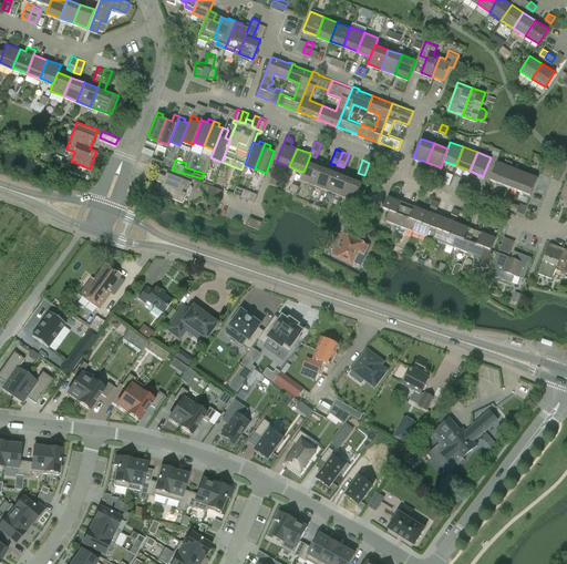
[(504,184),(511,165),(497,160),(490,178),(504,184)]
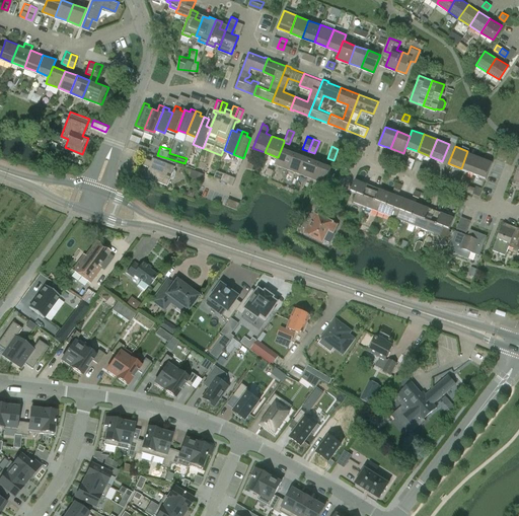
[(277,157),(275,164),(287,168),(294,151),(282,147),(278,157),(277,157)]
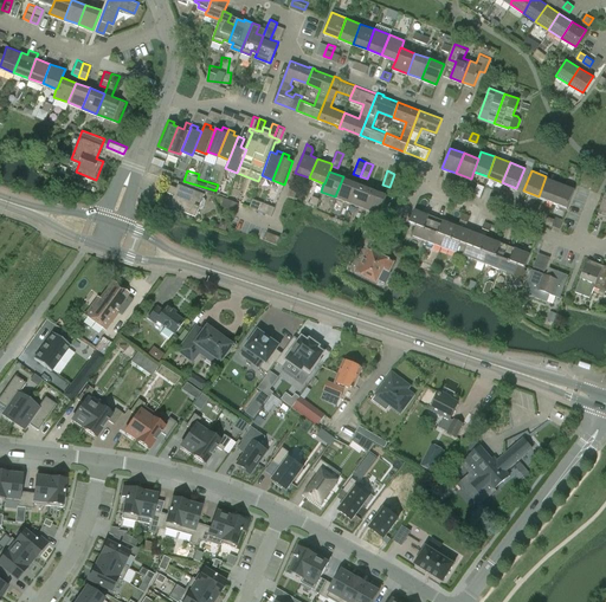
[(343,176),(335,196),(349,202),(358,182),(343,176)]
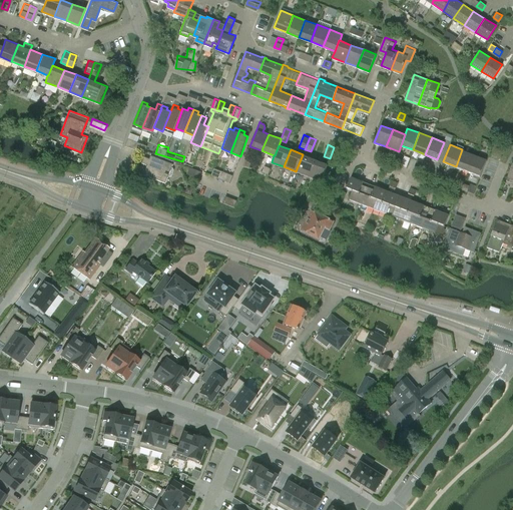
[(456,166),(468,170),(474,154),(462,149),(456,166)]
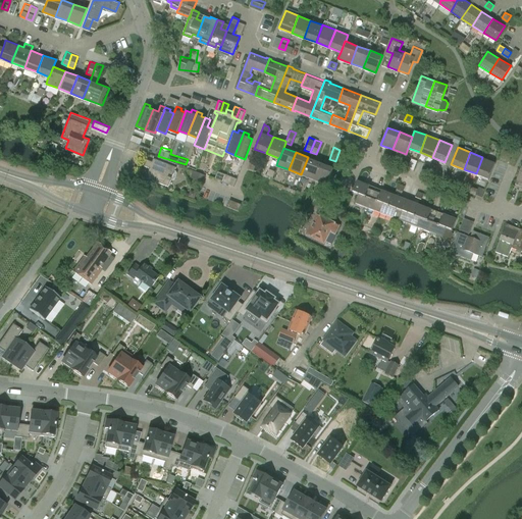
[(171,180),(173,179),(176,173),(175,171),(174,170),(176,165),(156,157),(155,161),(147,158),(145,164),(150,166),(146,175),(168,185),(170,179),(171,180)]
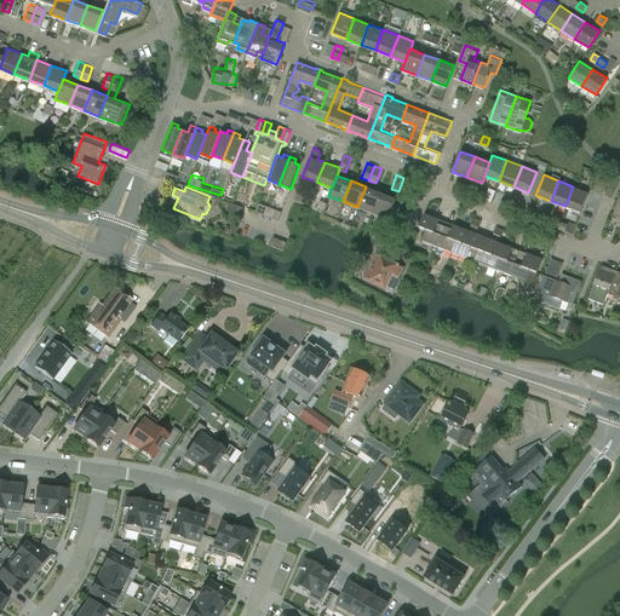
[(366,186),(357,207),(373,213),(380,193),(366,186)]
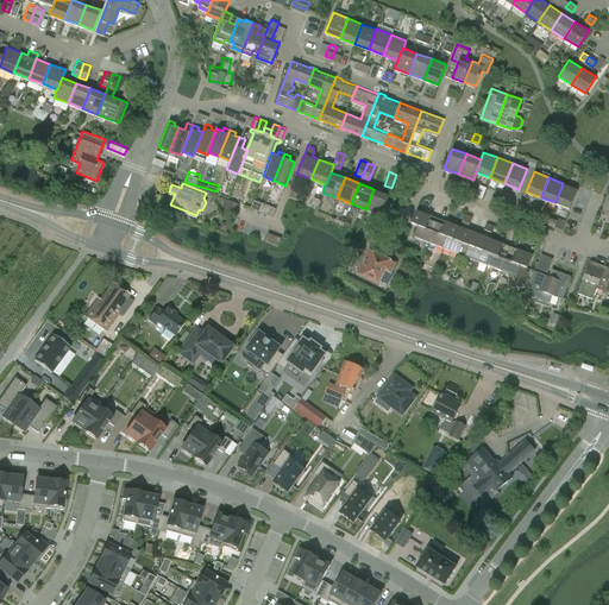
[(563,183),(556,202),(570,208),(578,188),(563,183)]
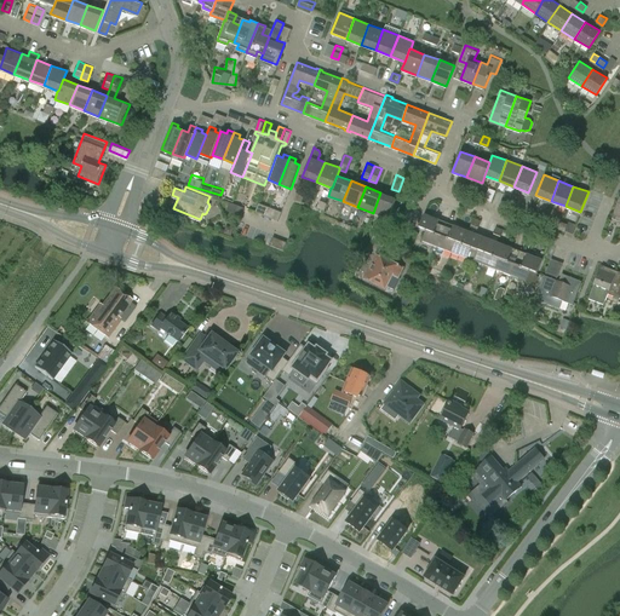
[(294,197),(302,200),(304,193),(297,190),(294,197)]
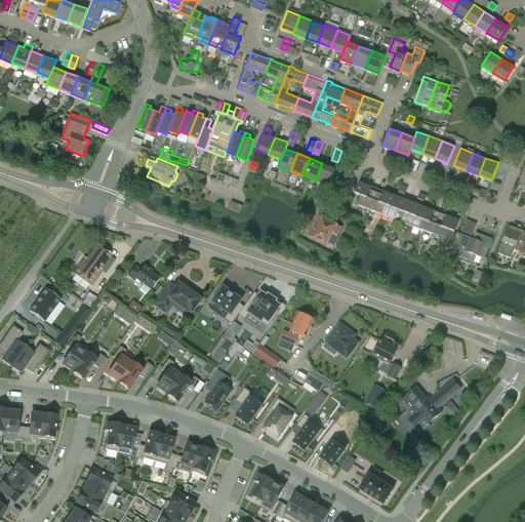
[(322,163),(316,181),(328,185),(334,167),(322,163)]
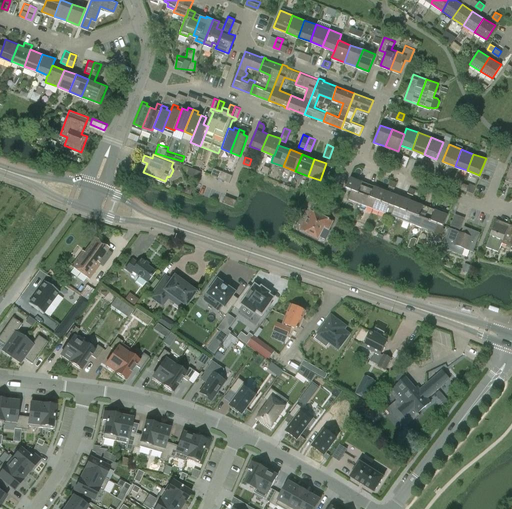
[(200,174),(202,169),(191,165),(188,170),(200,174)]
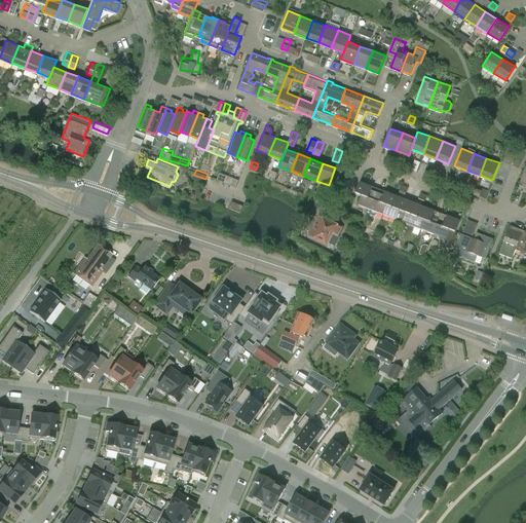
[(451,174),(448,183),(460,188),(464,179),(451,174)]
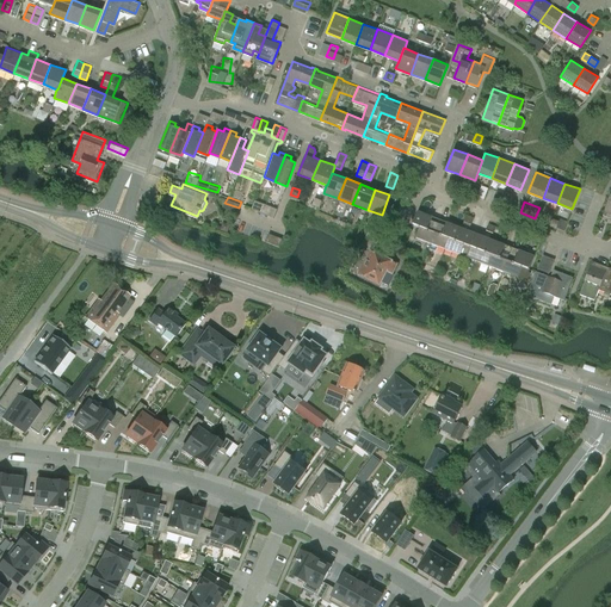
[(431,241),(440,217),(418,209),(413,222),(420,225),(415,236),(431,241)]
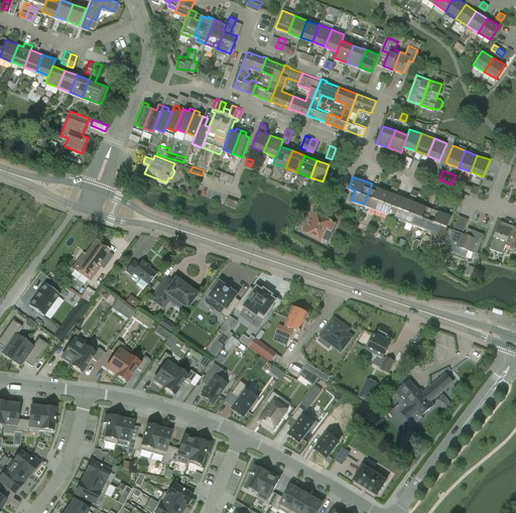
[(394,179),(391,185),(398,187),(400,182),(394,179)]
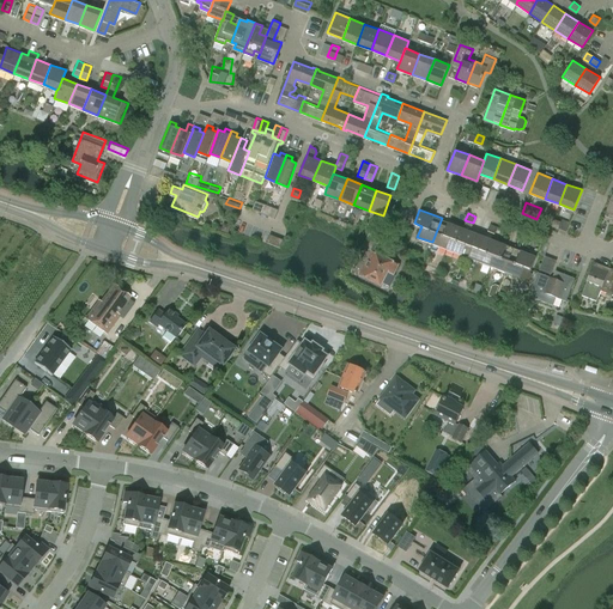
[(463,226),(442,218),(432,242),(447,248),(450,237),(457,239),(463,226)]
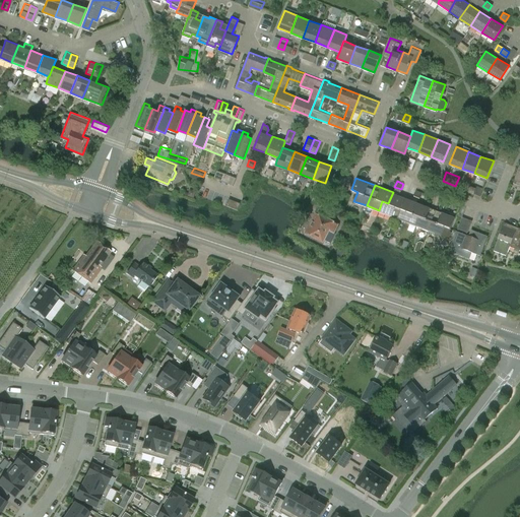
[(401,189),(394,187),(393,192),(388,203),(382,201),(379,210),(397,217),(405,197),(399,195),(401,189)]
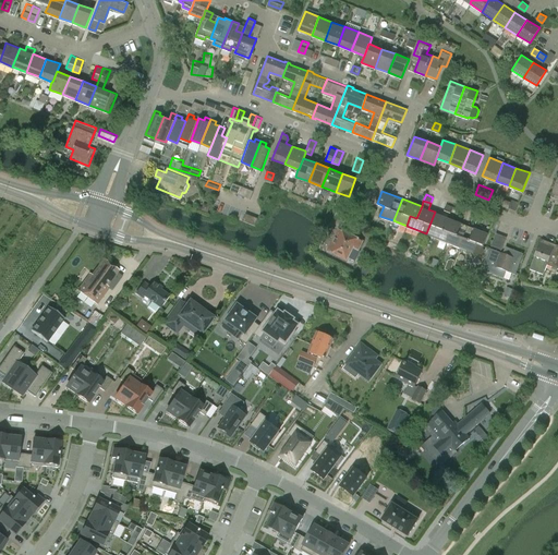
[(444,208),(450,212),(452,205),(446,203),(444,208)]
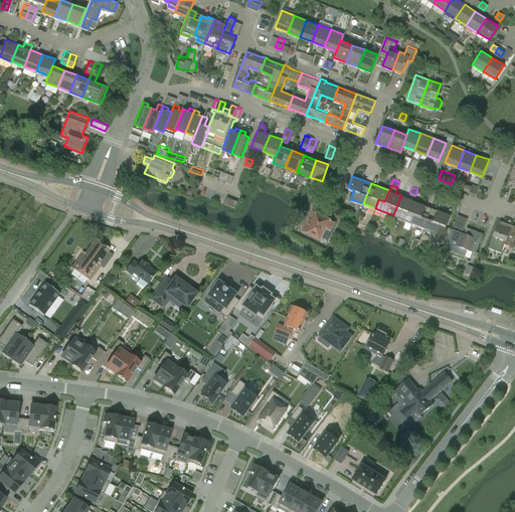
[(238,200),(226,195),(223,202),(235,206),(238,200)]
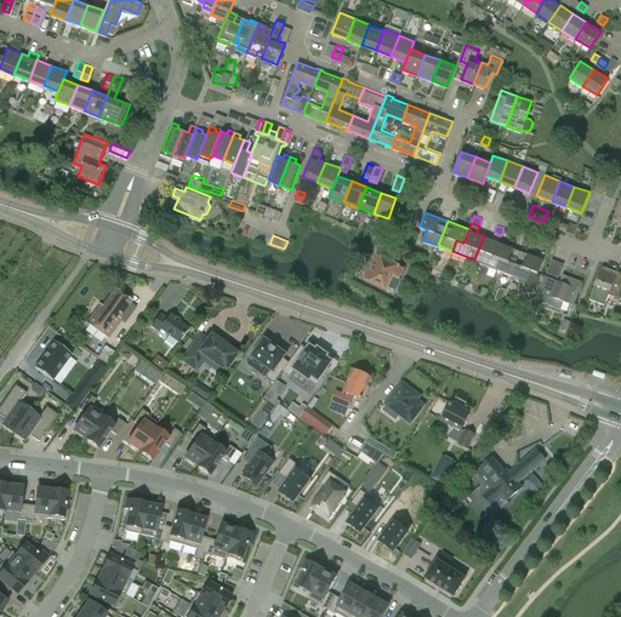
[(474,260),(496,268),(501,257),(494,255),(499,241),(484,235),(474,260)]
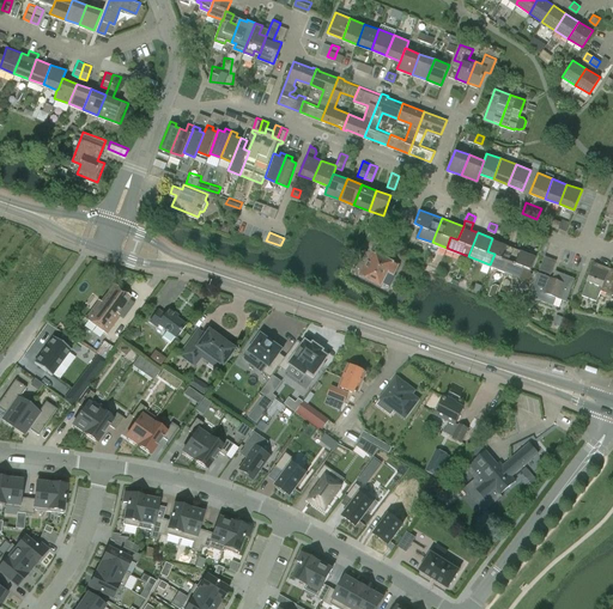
[(505,270),(514,247),(492,238),(487,251),(495,254),(490,265),(505,270)]
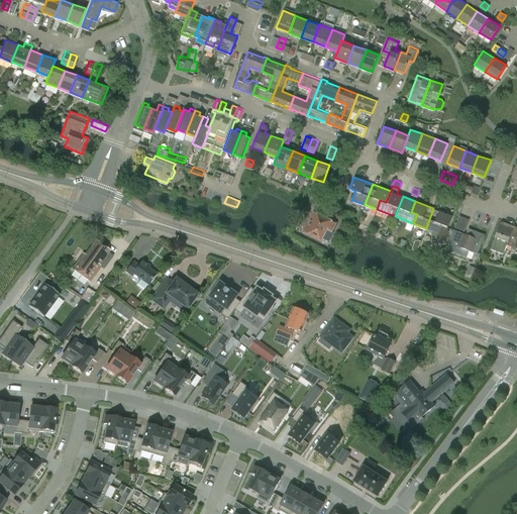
[(324,207),(321,208),(319,213),(314,210),(303,230),(321,240),(327,227),(331,229),(335,221),(330,219),(333,213),(332,210),(324,207)]
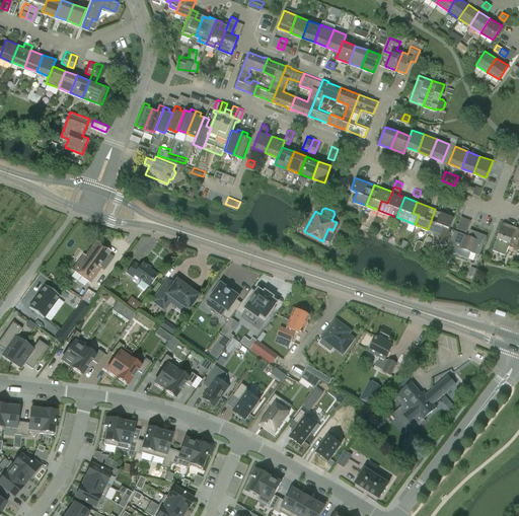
[(450,230),(448,229),(454,216),(435,209),(428,229),(448,237),(450,230)]
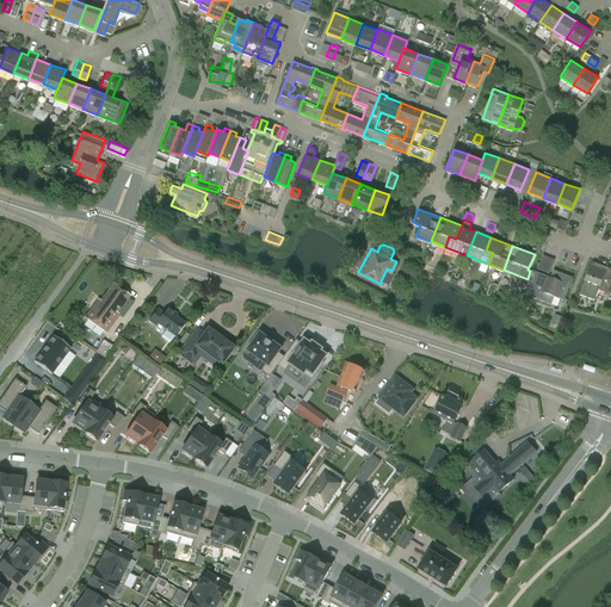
[(610,292),(610,266),(592,259),(588,268),(587,267),(586,271),(587,272),(579,293),(594,299),(598,287),(610,292)]
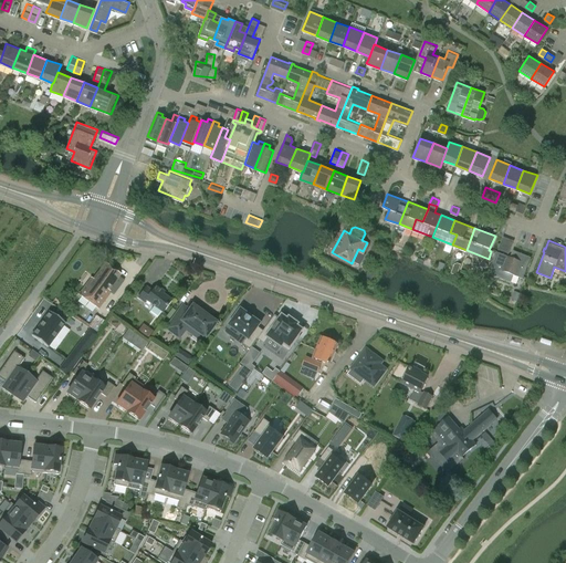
[(513,249),(511,256),(496,251),(489,271),(510,280),(513,271),(523,274),(530,256),(513,249)]
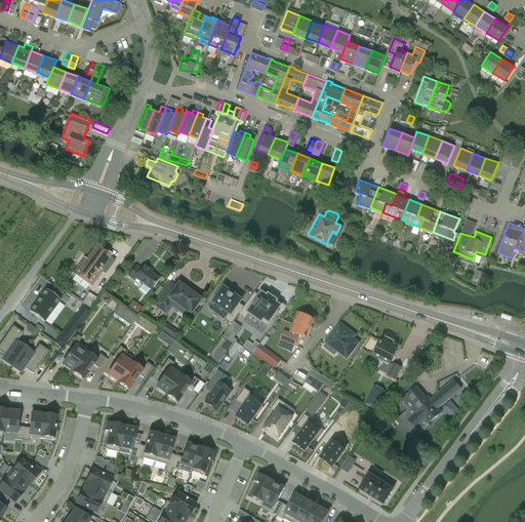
[(91,283),(102,269),(99,267),(111,252),(97,243),(87,257),(85,255),(74,271),(91,283)]
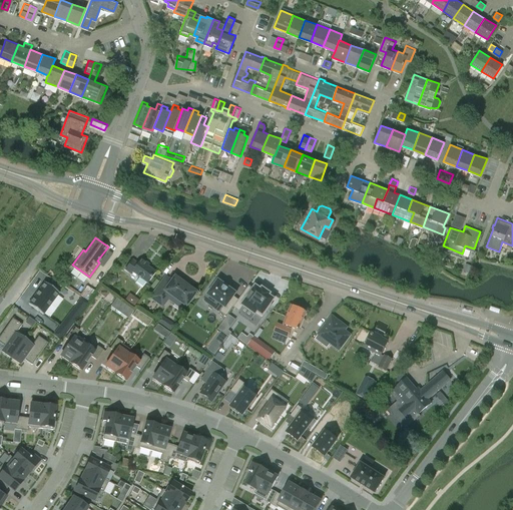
[(154,271),(147,265),(144,263),(145,261),(141,258),(137,262),(132,259),(125,268),(130,272),(132,271),(146,281),(154,271)]
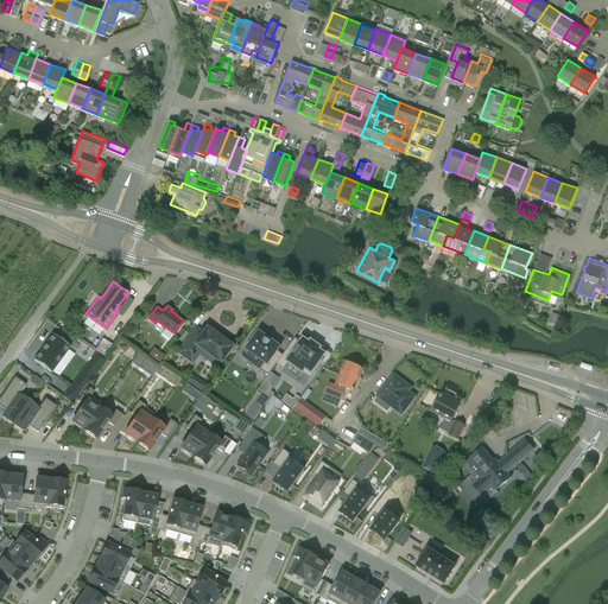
[(229,350),(228,348),(232,343),(230,343),(230,339),(226,336),(222,337),(215,331),(214,334),(206,328),(203,330),(196,325),(178,349),(189,357),(198,344),(220,360),(223,355),(226,355),(229,350)]
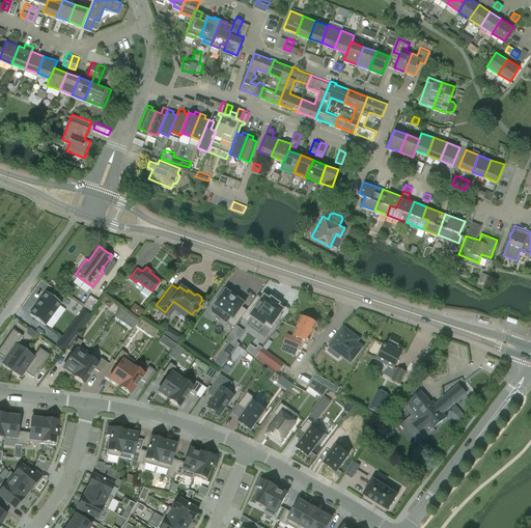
[(241,306),(242,304),(244,302),(245,302),(245,301),(244,300),(227,288),(227,287),(226,287),(225,288),(215,303),(231,314),(227,320),(234,325),(246,310),(241,306)]
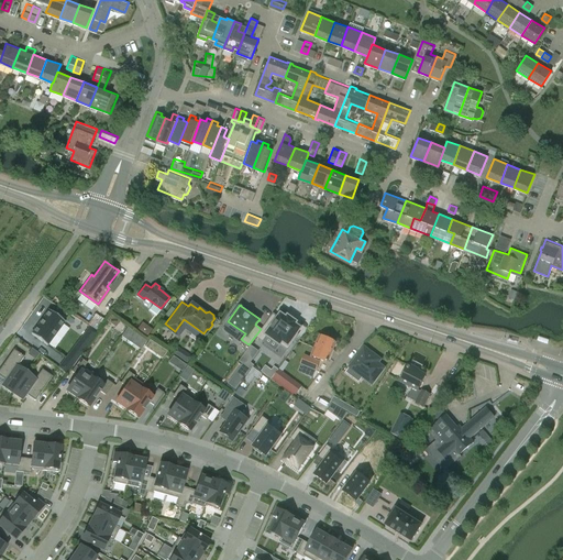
[(51,308),(34,333),(50,344),(67,319),(51,308)]
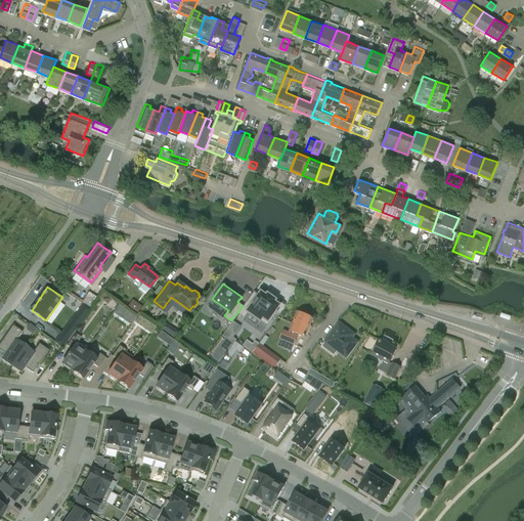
[(90,289),(83,298),(91,304),(97,294),(90,289)]
